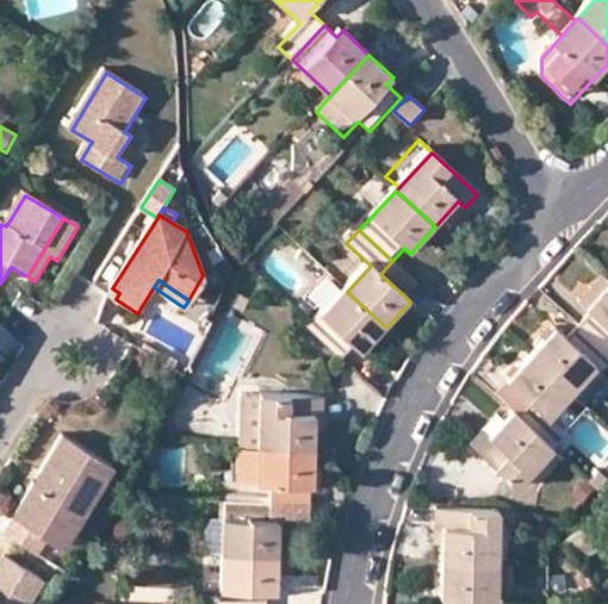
[(112,288),(109,296),(116,299),(119,293),(112,288)]
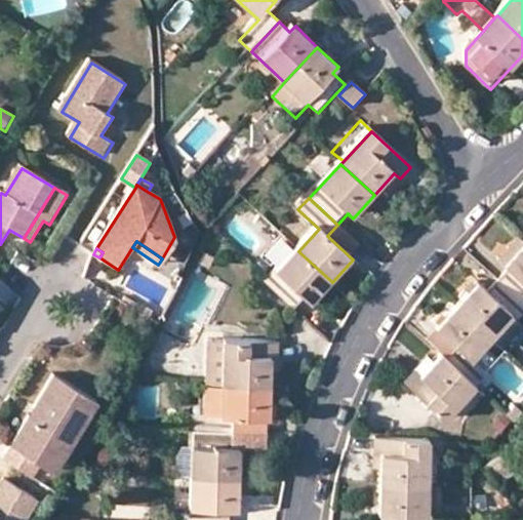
[(522,248),(506,268),(511,273),(499,284),(522,305),(522,248)]
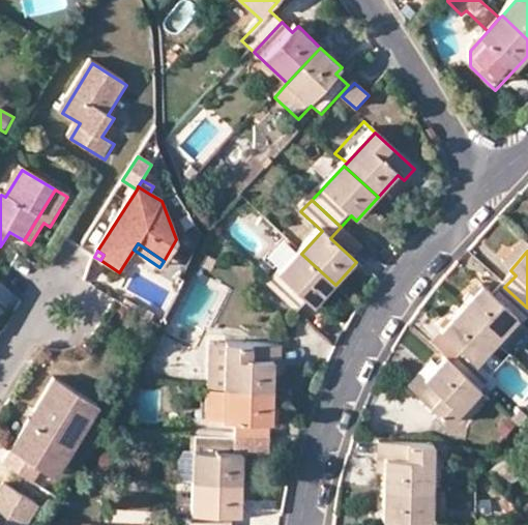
[(301,254),(270,287),(298,314),(309,304),(313,309),(335,285),(301,254)]
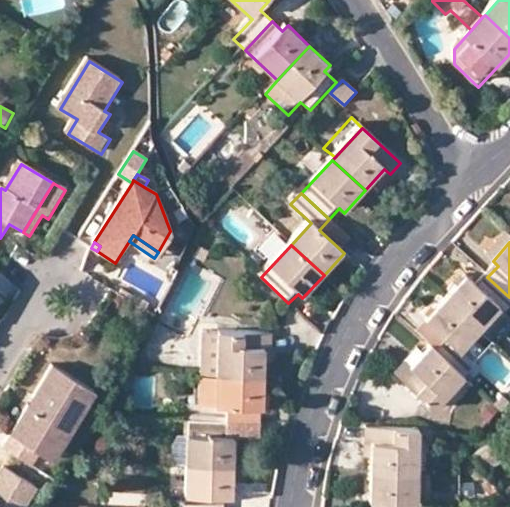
[(509,317),(505,314),(509,309),(509,297),(487,277),(477,288),(468,279),(449,300),(480,330),(493,341),(509,322),(509,317)]
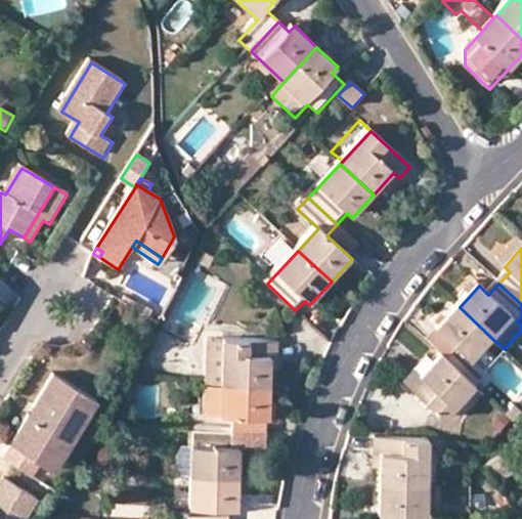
[(470,360),(491,338),(460,307),(427,342),(443,356),(475,386),(486,376),(470,360)]
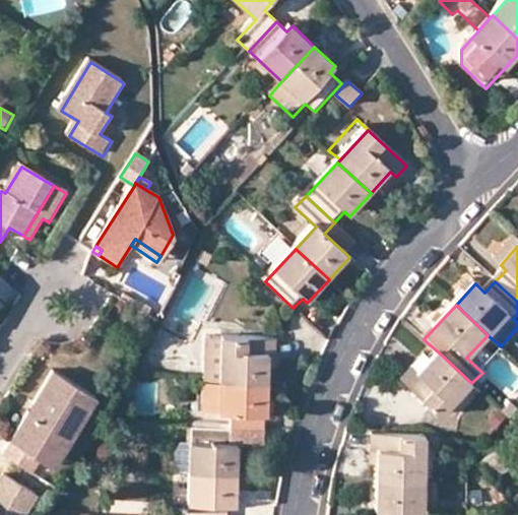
[(205,339),(203,384),(220,385),(222,339),(205,339)]
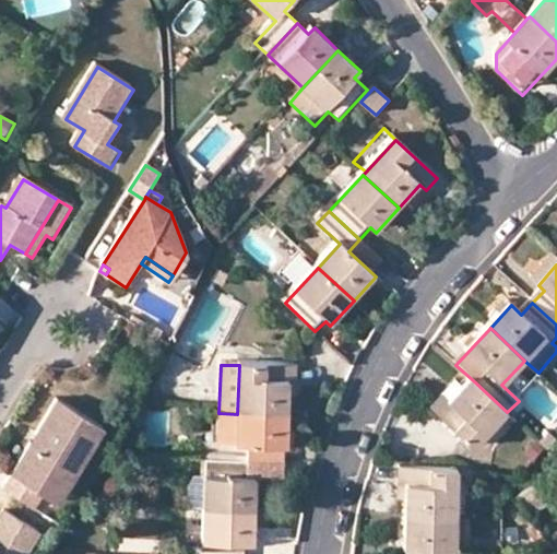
[(298,367),(239,365),(237,414),(287,416),(289,382),(297,382),(298,367)]
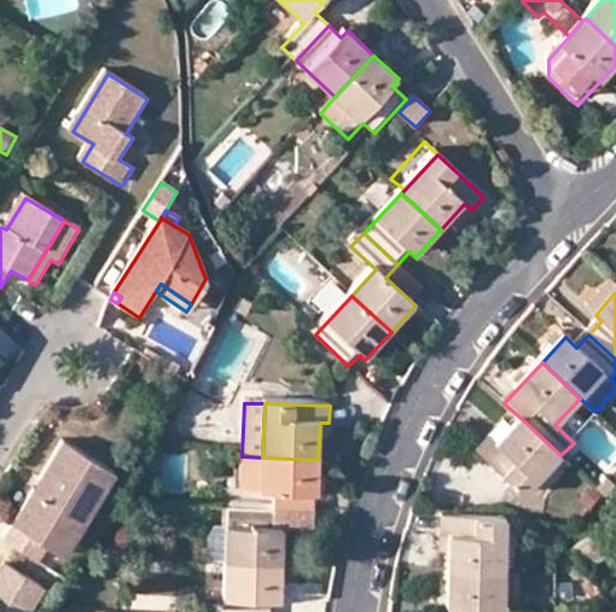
[(523,495),(561,455),(523,420),(498,447),(490,441),(478,454),(523,495)]
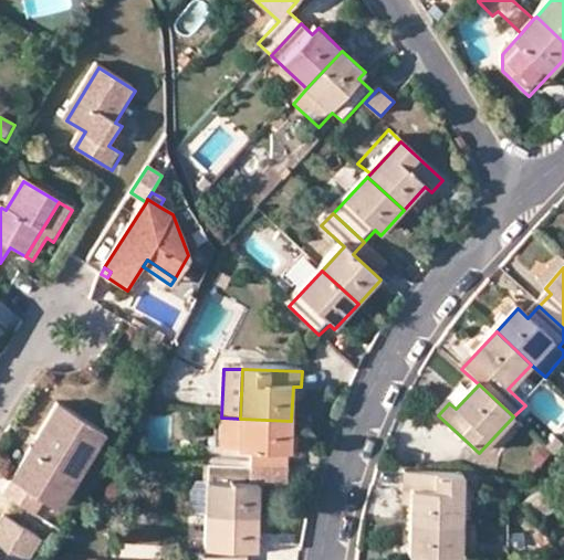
[(64,500),(106,434),(61,408),(6,497),(20,506),(28,493),(43,502),(50,492),(64,500)]
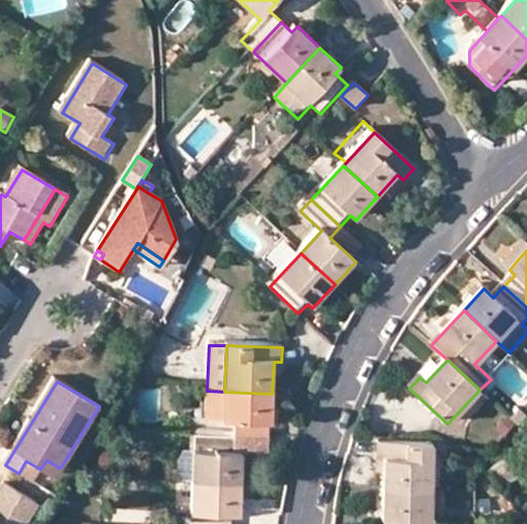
[(271,424),(272,394),(224,392),(207,391),(206,422),(195,421),(194,437),(196,437),(235,439),(235,423),(271,424)]
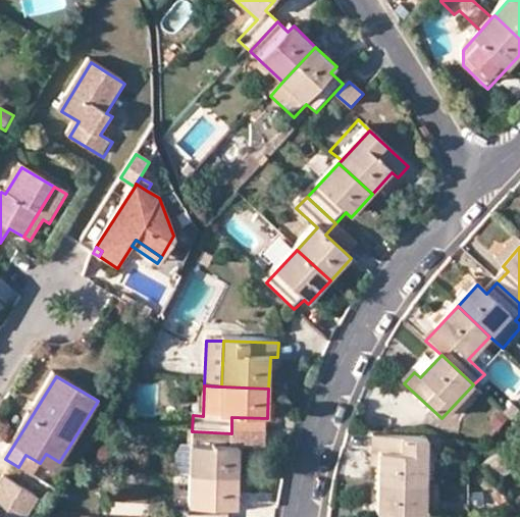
[(266,434),(267,418),(231,417),(231,433),(266,434)]
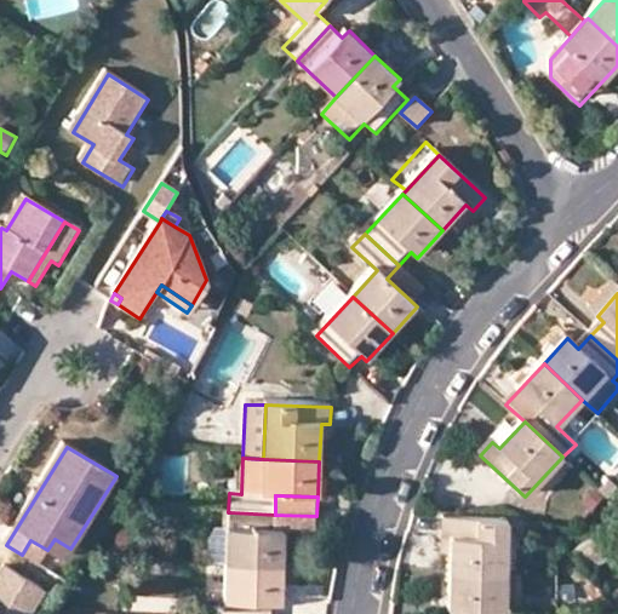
[(207,564),(227,566),(230,512),(228,512),(210,512),(207,564)]
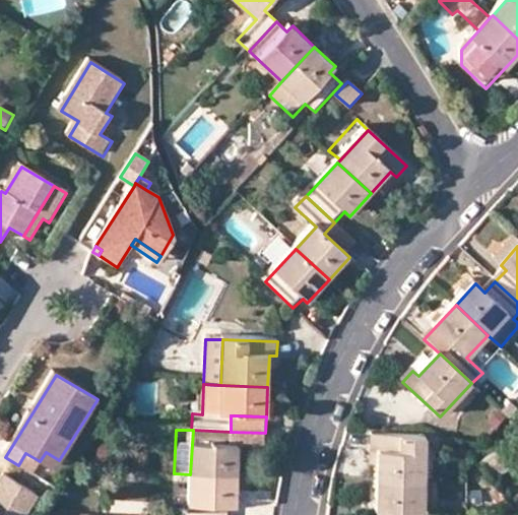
[(231,446),(231,432),(193,430),(190,474),(237,476),(238,446),(231,446)]
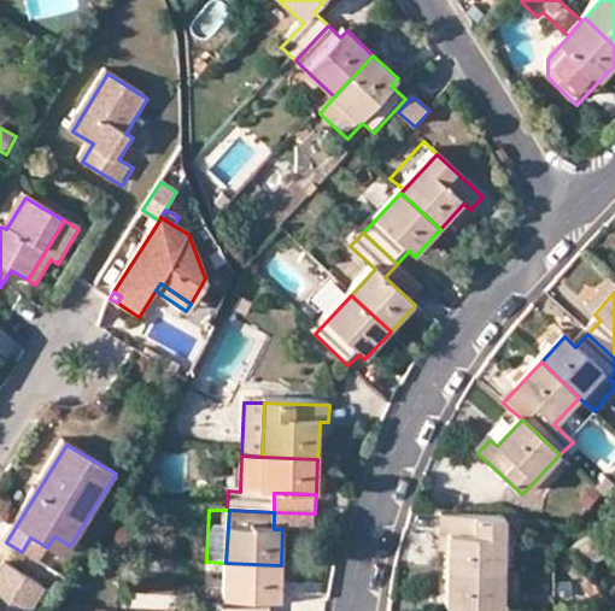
[(505,521),(440,518),(439,535),(449,535),(447,573),(504,575),(505,521)]
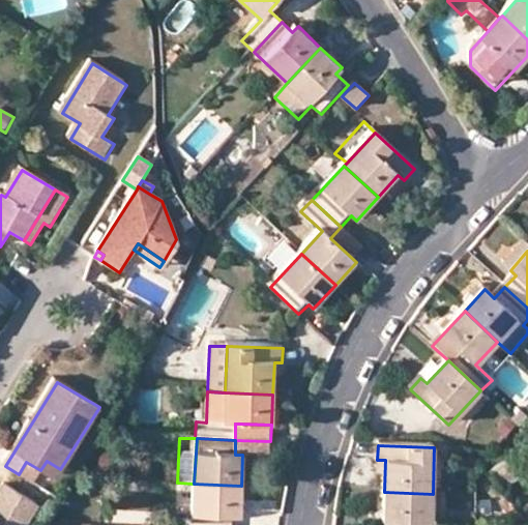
[(47,461),(40,470),(55,479),(60,469),(47,461)]
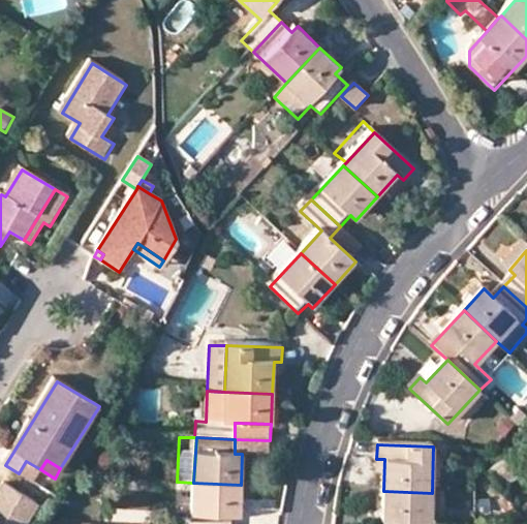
[(518,461),(495,471),(501,486),(525,475),(518,461)]
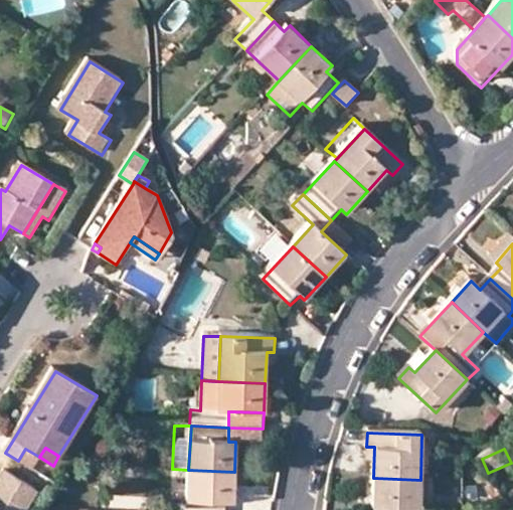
[(233,502),(234,472),(188,470),(186,509),(226,509),(227,502),(233,502)]
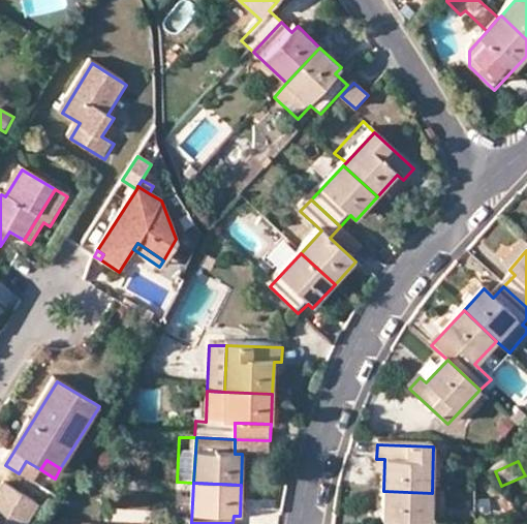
[(4,484),(0,489),(0,506),(8,513),(25,523),(36,503),(4,484)]
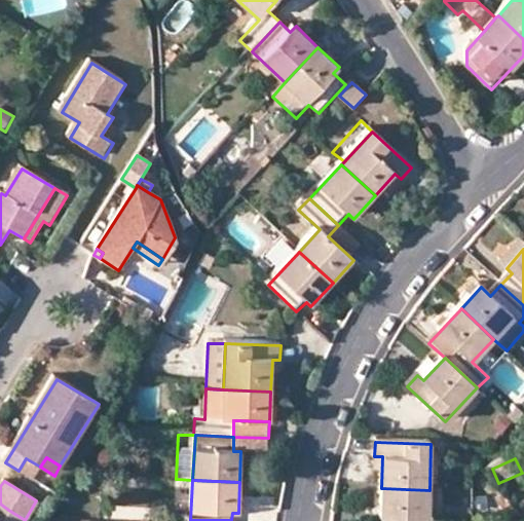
[(428,519),(429,490),(381,488),(380,517),(389,518),(389,520),(443,520),(428,519)]
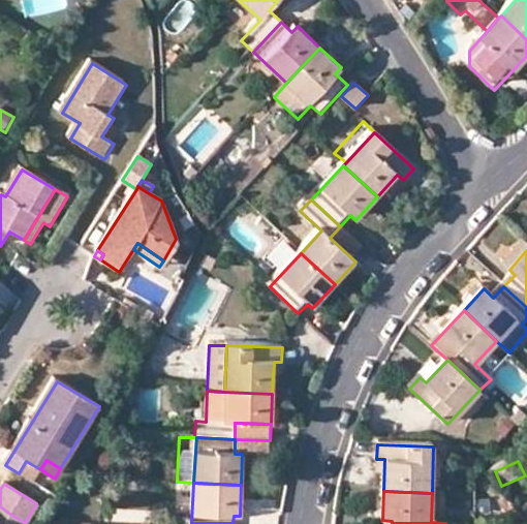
All buildings are outlined.
